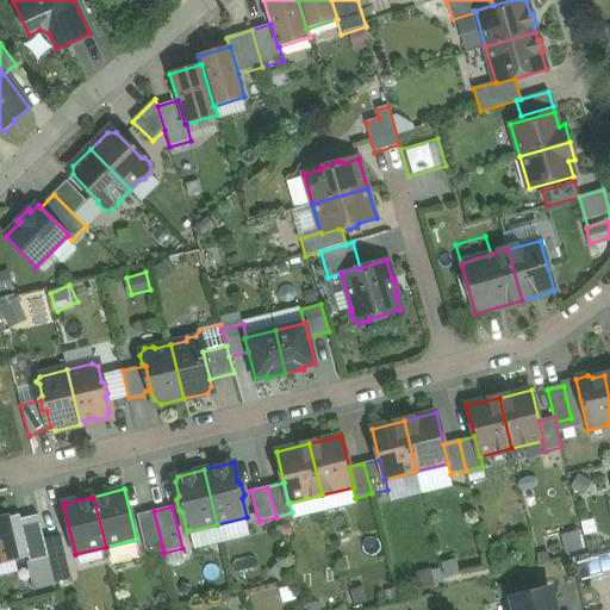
[(154,511),(137,515),(145,549),(162,546),(154,511)]
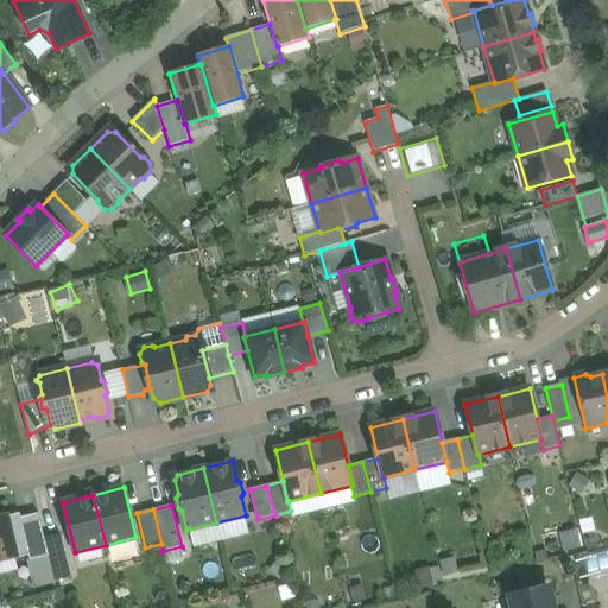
[(20,513),(0,518),(0,559),(16,557),(16,558),(29,555),(30,555),(21,518),(20,513)]
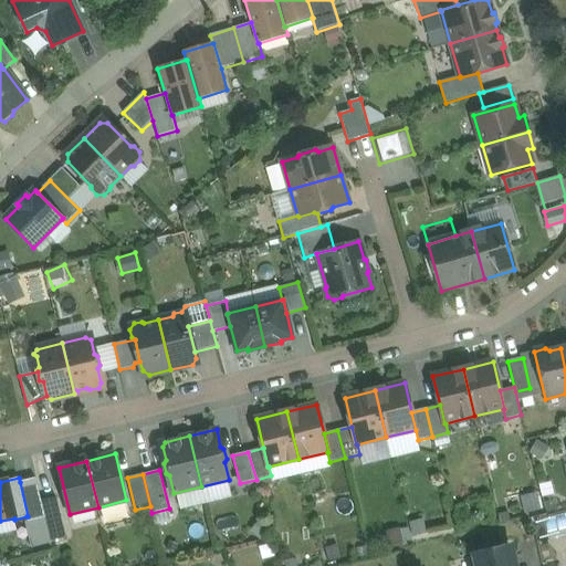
[(42,501),(35,478),(20,482),(28,516),(27,516),(28,521),(45,517),(42,501)]
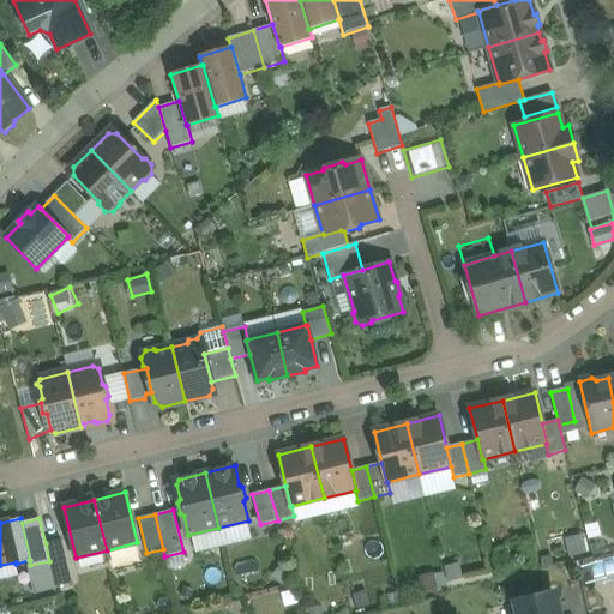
[(61,540),(46,543),(49,561),(55,585),(72,582),(61,540)]
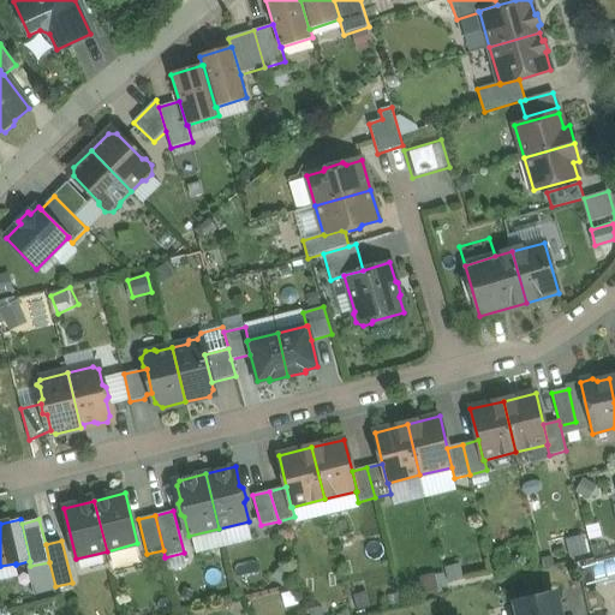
[(557,614),(554,593),(517,603),(519,614),(557,614)]
